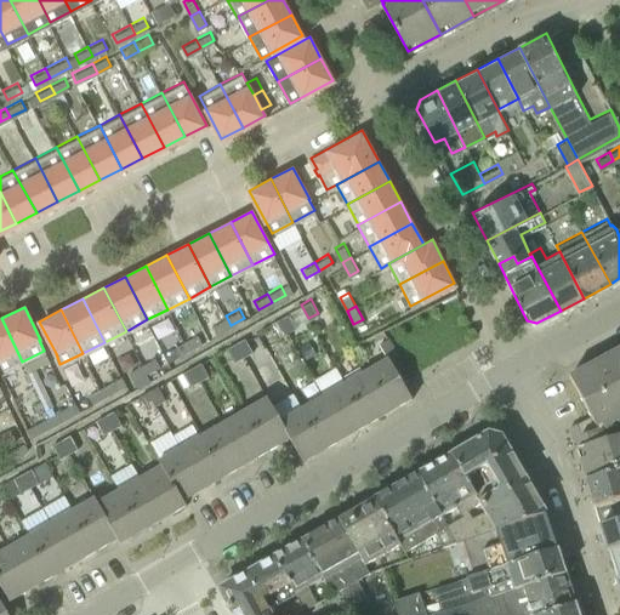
[(286,330),(296,324),(289,311),(279,315),(286,330)]
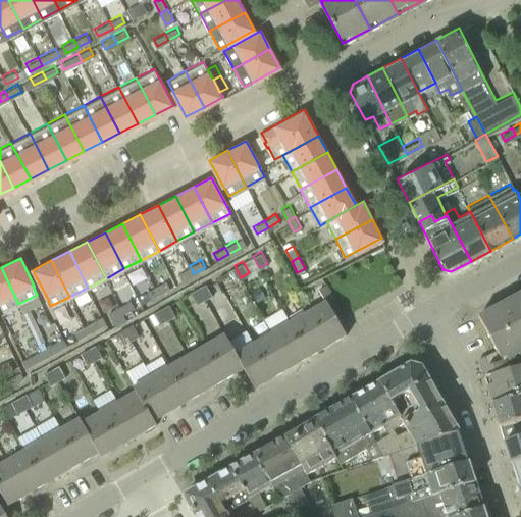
[(183,279),(194,273),(190,265),(178,272),(183,279)]
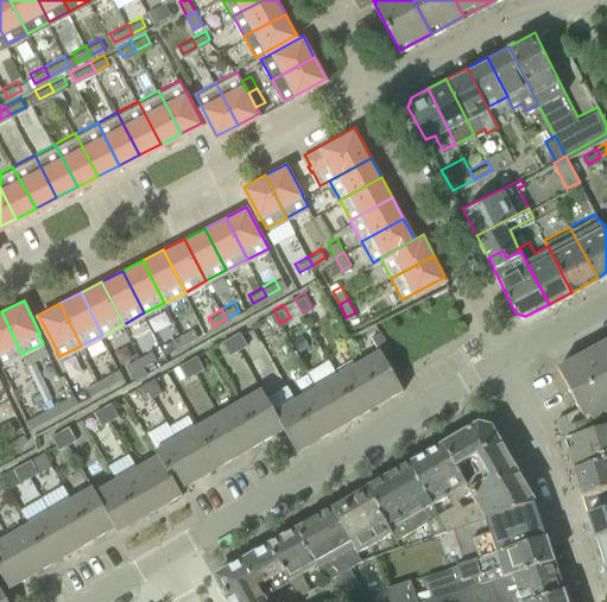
[(272,328),(280,323),(273,309),(264,314),(272,328)]
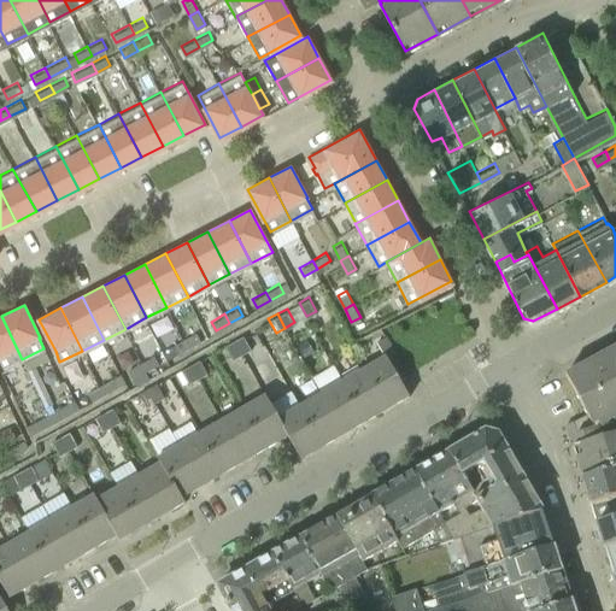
[(0,366),(1,369),(22,359),(1,316),(0,316),(0,366)]
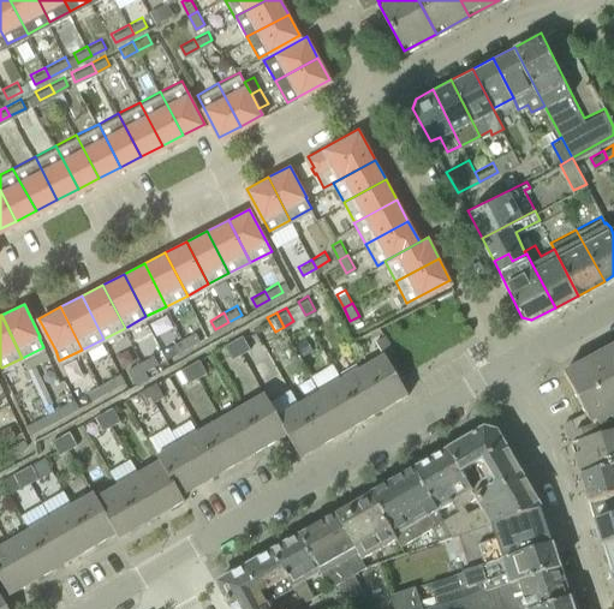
[(182,336),(186,345),(200,336),(195,328),(182,336)]
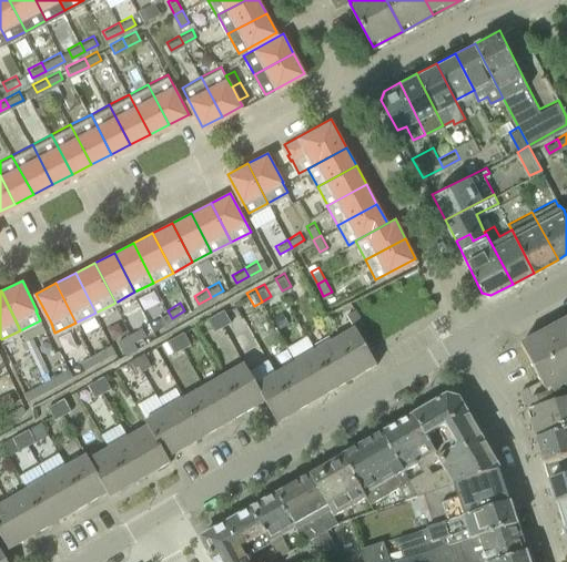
[(222,323),(231,318),(224,306),(215,310),(222,323)]
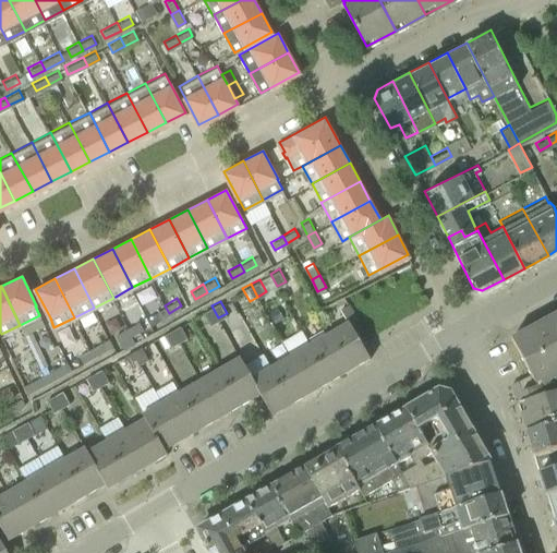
[(340,305),(347,319),(348,319),(355,314),(348,301),(340,305)]
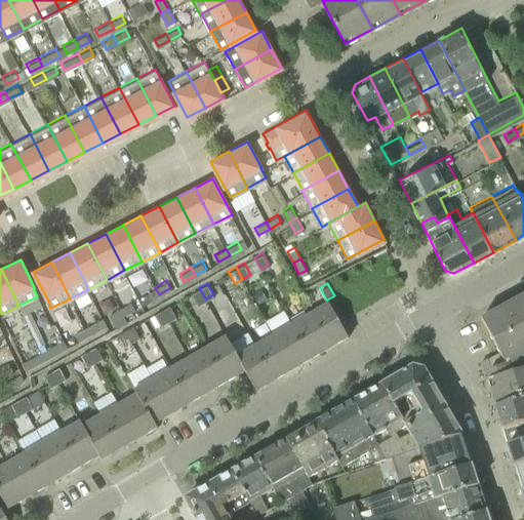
[(148,301),(159,294),(155,287),(144,293),(148,301)]
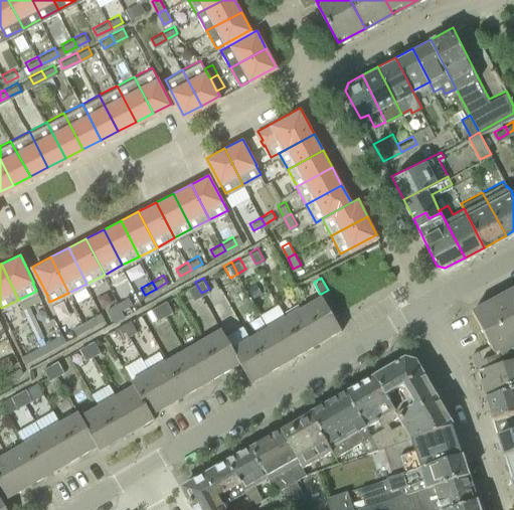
[(194,298),(201,293),(195,282),(188,286),(194,298)]
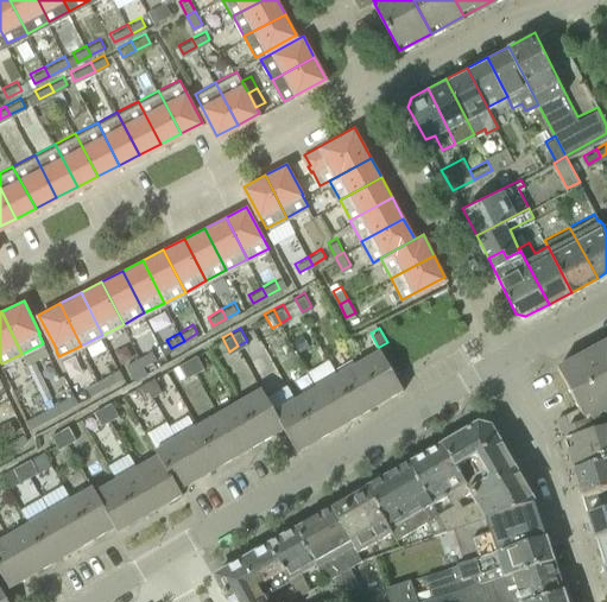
[(585,418),(599,412),(606,407),(606,337),(557,365),(579,405),(563,412),(557,414),(564,436),(570,435),(568,423),(585,418)]
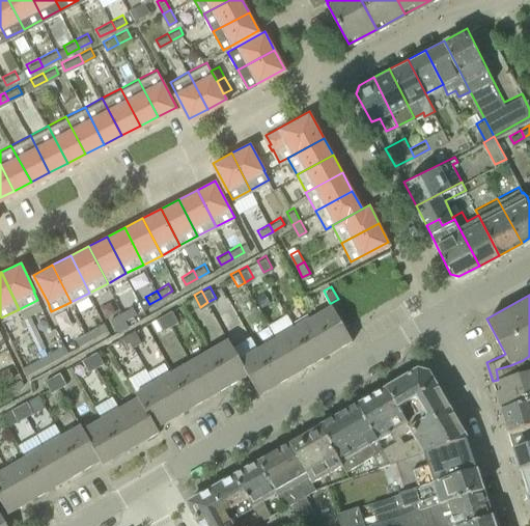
[(121,310),(124,317),(137,311),(133,303),(121,310)]
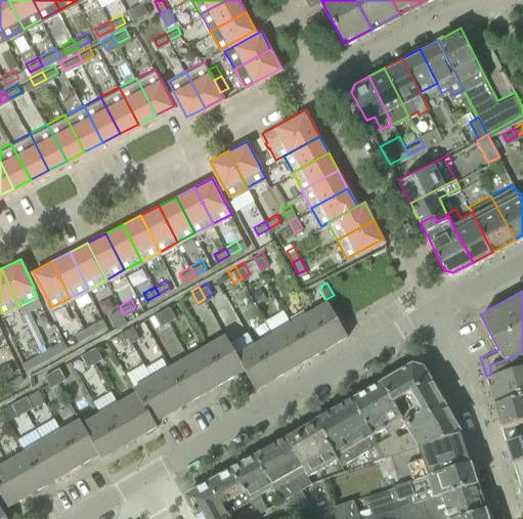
[(309,309),(329,343),(347,333),(327,299),(325,299),(309,309)]
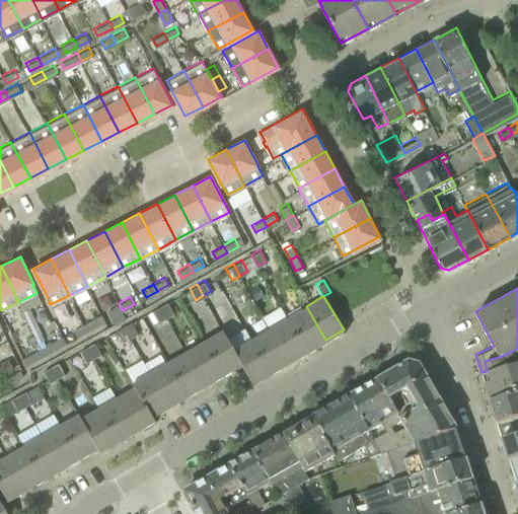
[(166,315),(174,311),(168,300),(160,304),(166,315)]
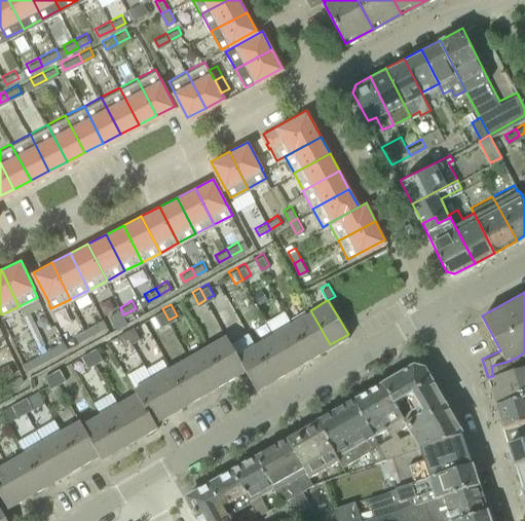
[(127,321),(123,314),(120,307),(109,312),(115,325),(117,327),(127,321)]
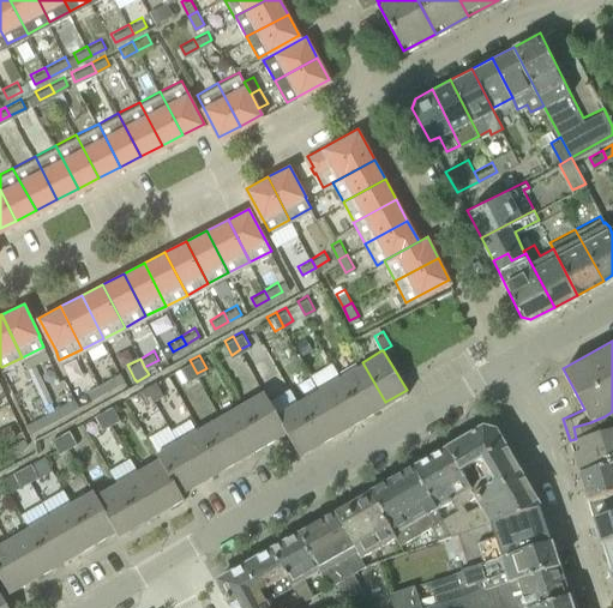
[(188,379),(197,373),(190,360),(180,365),(188,379)]
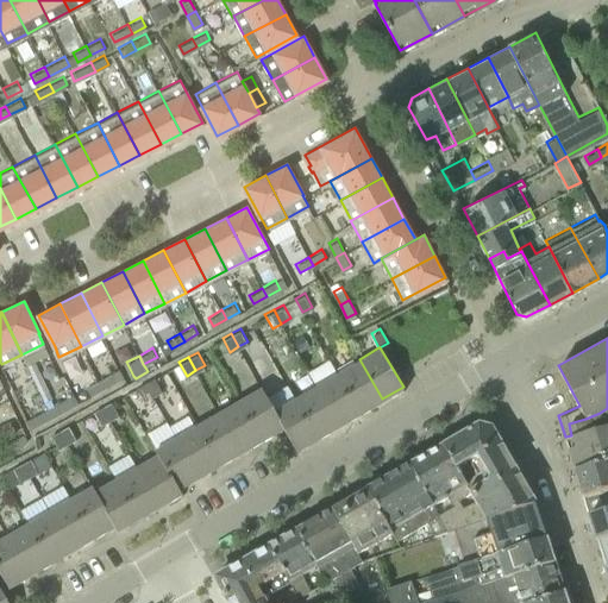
[(359,412),(382,399),(359,359),(337,372),(359,412)]
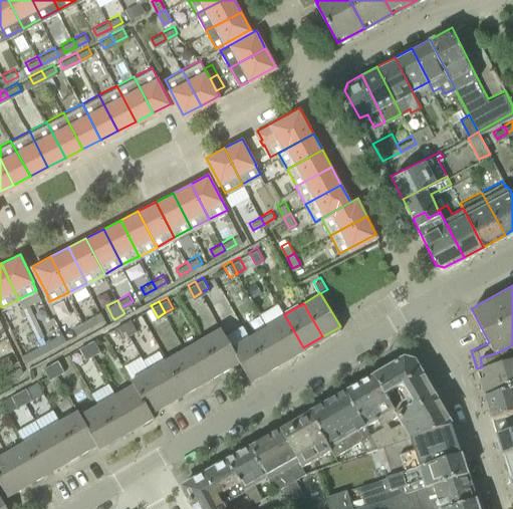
[(83,318),(87,326),(98,319),(94,312),(83,318)]
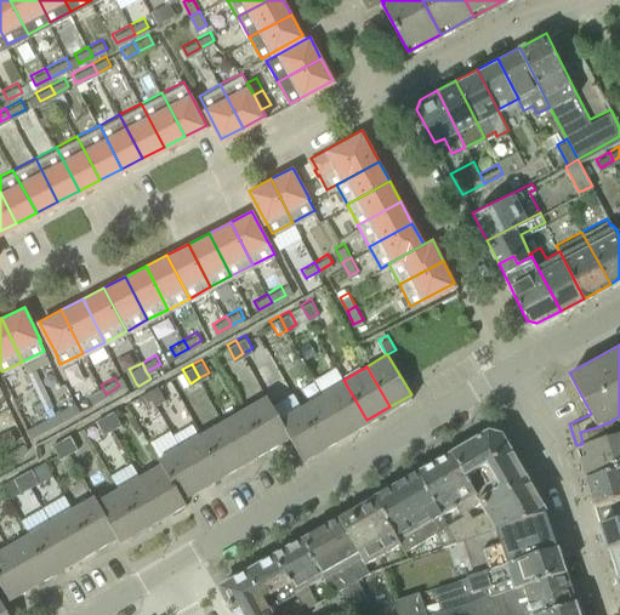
[(346,432),(367,420),(343,380),(322,392),(346,432)]
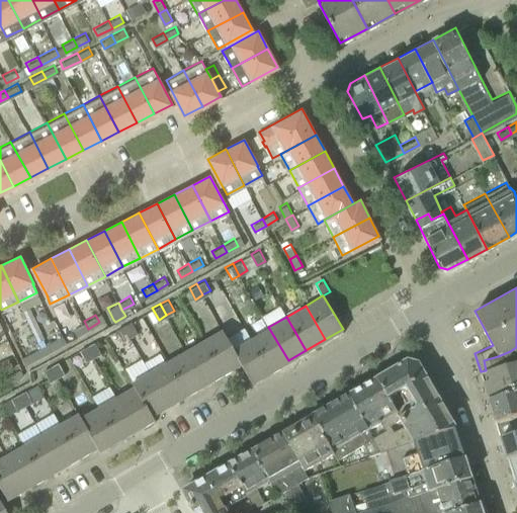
[(131,335),(138,331),(132,320),(123,324),(131,335)]
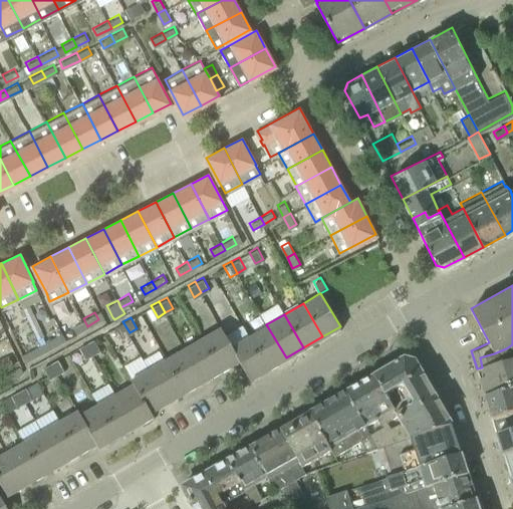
[(70,325),(74,332),(87,326),(83,318),(70,325)]
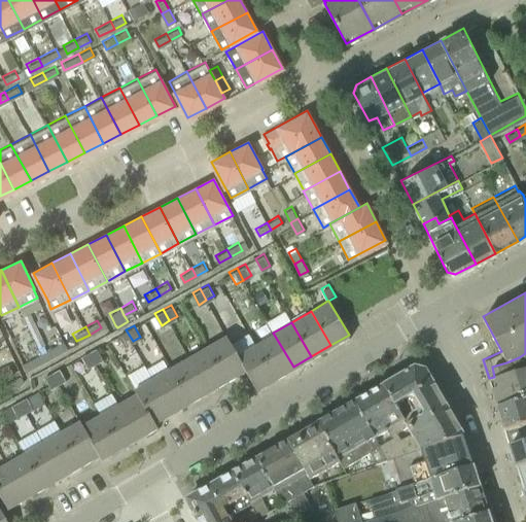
[(125,345),(133,341),(126,329),(118,334),(125,345)]
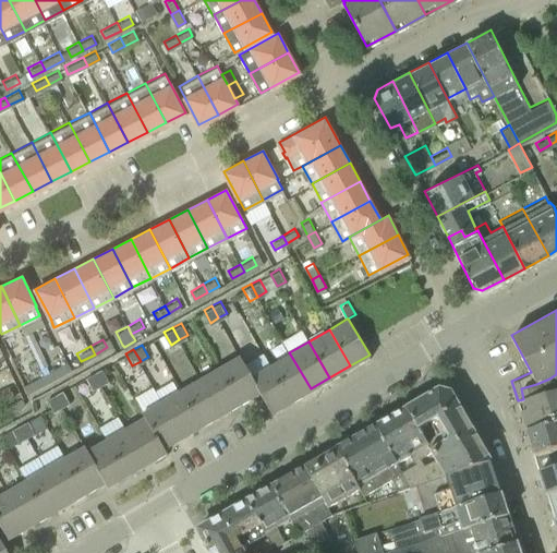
[(290,400),(311,388),(289,352),(269,363),(290,400)]
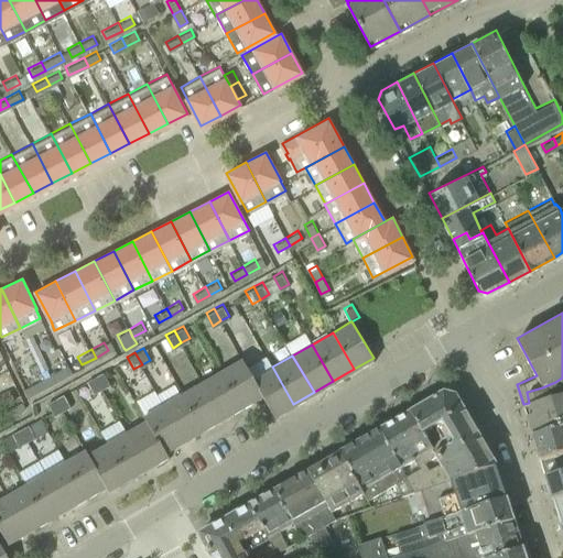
[(244,405),(262,394),(255,378),(241,357),(222,368),(244,405)]
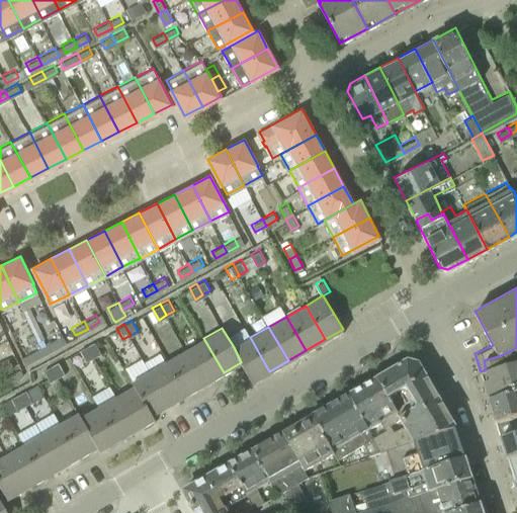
[(252,381),(269,371),(250,337),(234,347),(241,362),(252,381)]
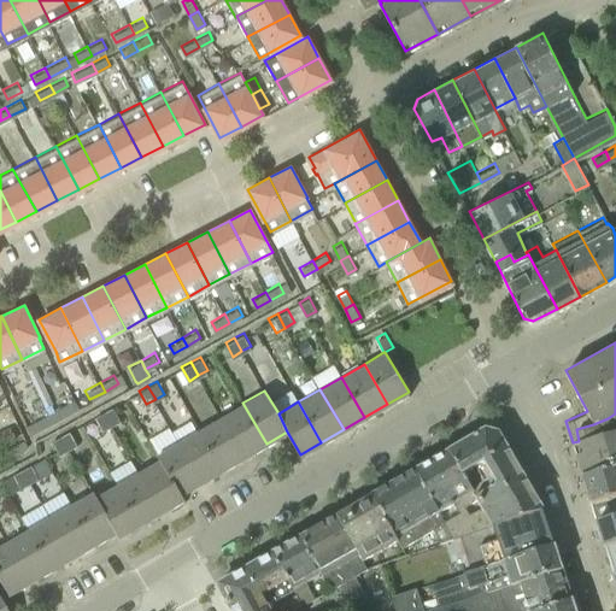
[(245,456),(267,444),(242,403),(222,416),(245,456)]
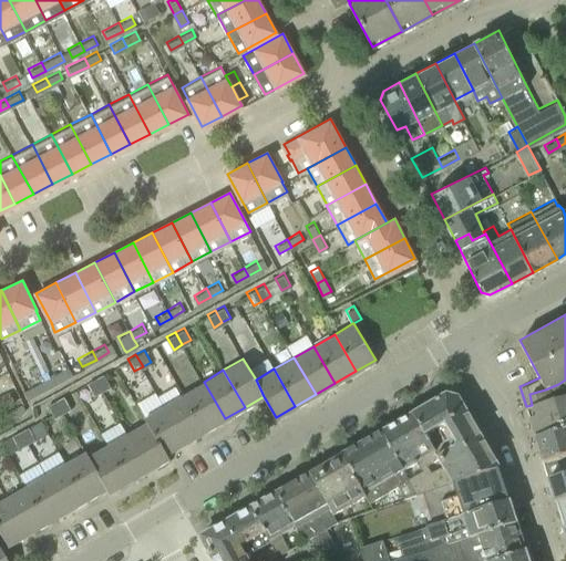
[(102,388),(111,384),(103,372),(95,376),(102,388)]
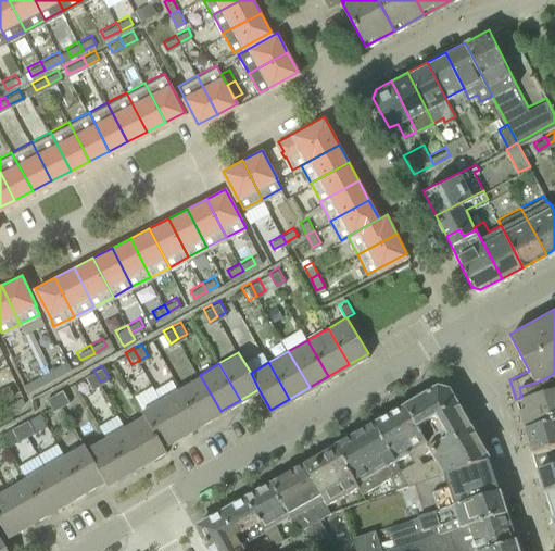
[(92,386),(100,382),(93,370),(85,374),(92,386)]
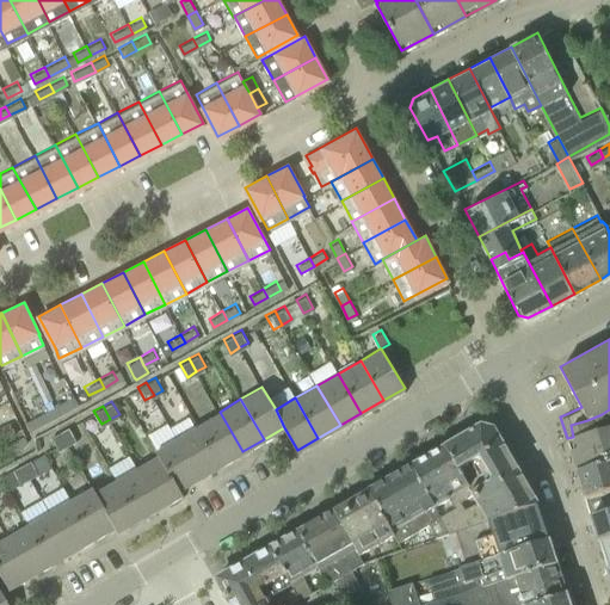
[(26,419),(31,427),(50,417),(45,408),(26,419)]
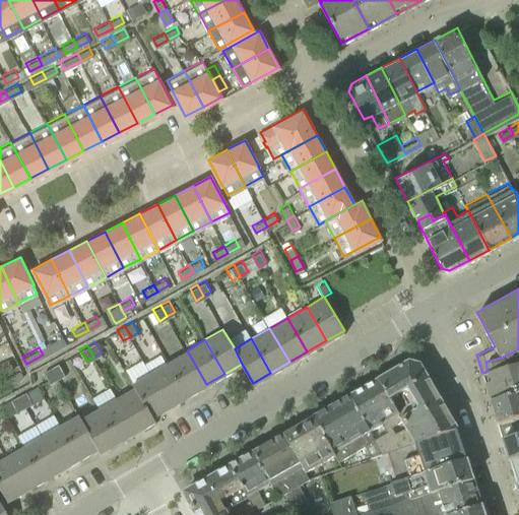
[(188,395),(206,384),(187,350),(168,361),(188,395)]
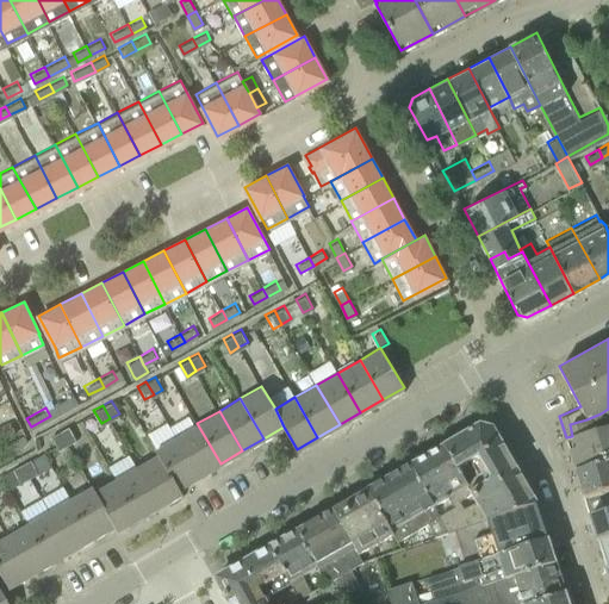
[(577,471),(608,460),(608,423),(607,424),(601,413),(586,419),(570,424),(572,436),(566,437),(577,471)]
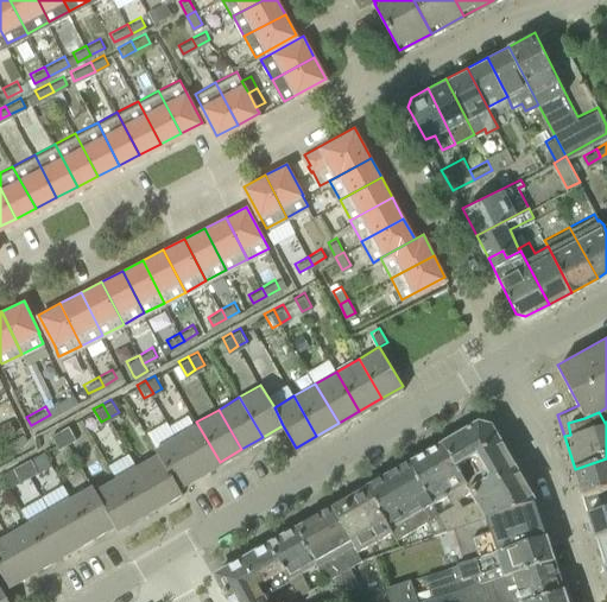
[(485,515),(532,499),(488,423),(476,419),(441,441),(485,515)]
